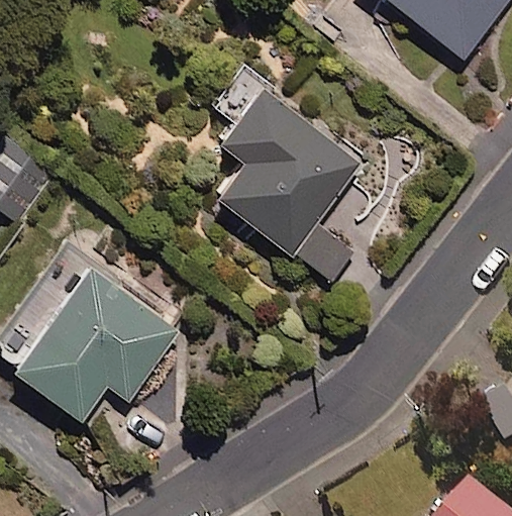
[(386,0),(465,61),(511,0),(386,0)]
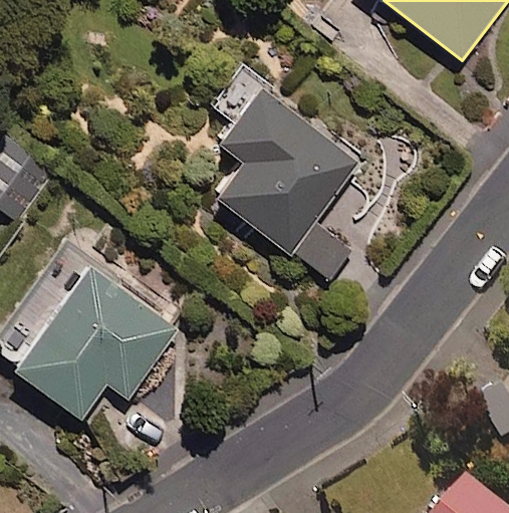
[(362,167),(245,67),(212,106),(235,126),(220,146),(244,166),(216,198),(289,259),(296,252),(331,282),(354,254),(316,221),(362,167)]
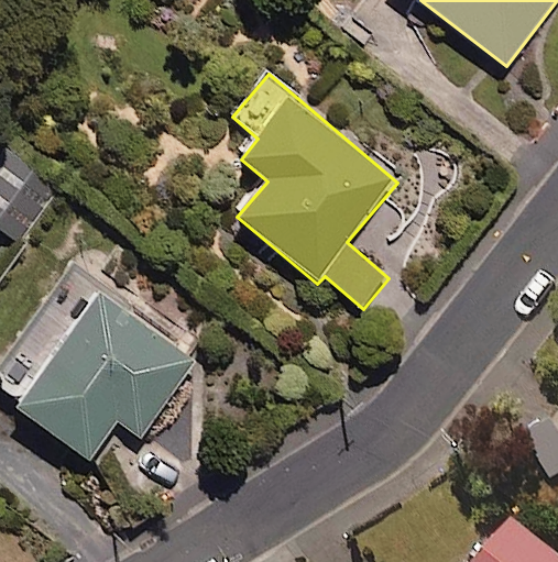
[(0,160),(0,231),(19,245),(58,191),(6,153),(0,160)]
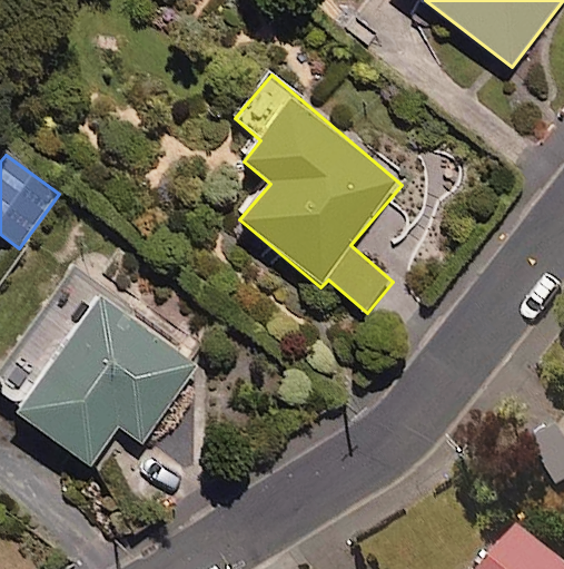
[(130,310),(79,270),(36,323),(0,369),(0,400),(87,469),(119,428),(141,444),(208,359),(136,302),(130,310)]
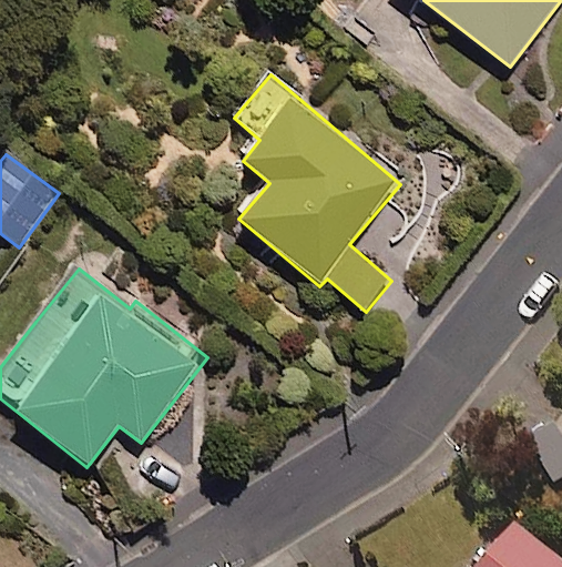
[(561,434),(558,428),(532,448),(561,488),(561,434)]
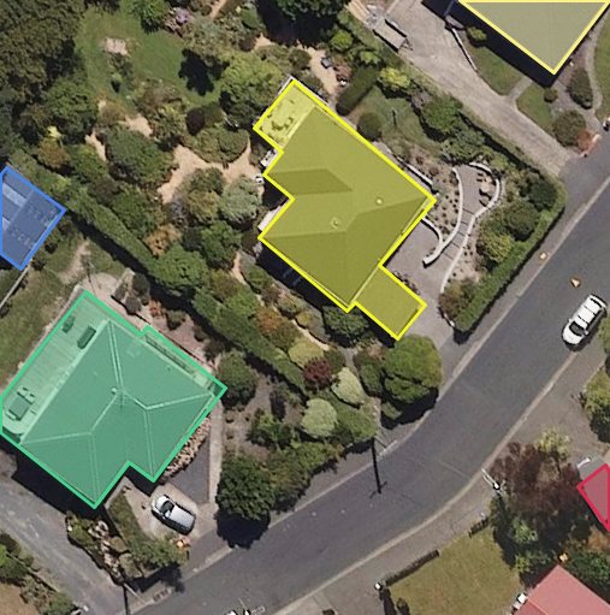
[(609,613),(570,580),(538,614),(609,614),(609,613)]
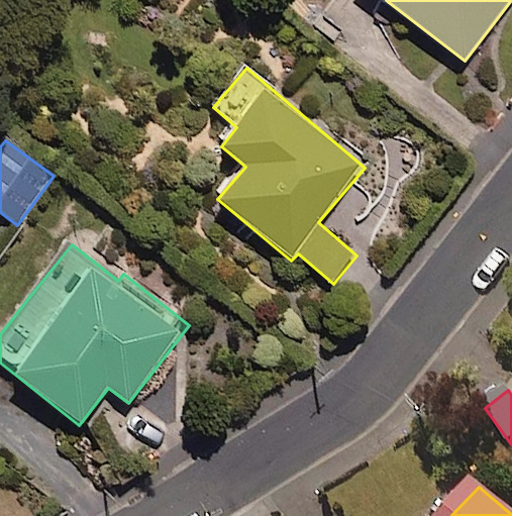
All buildings are outlined.
